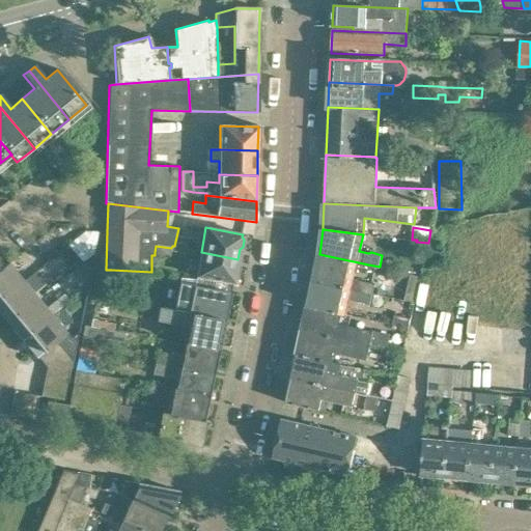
[(93,253),(99,230),(85,230),(68,244),(83,262),(85,260),(93,253)]
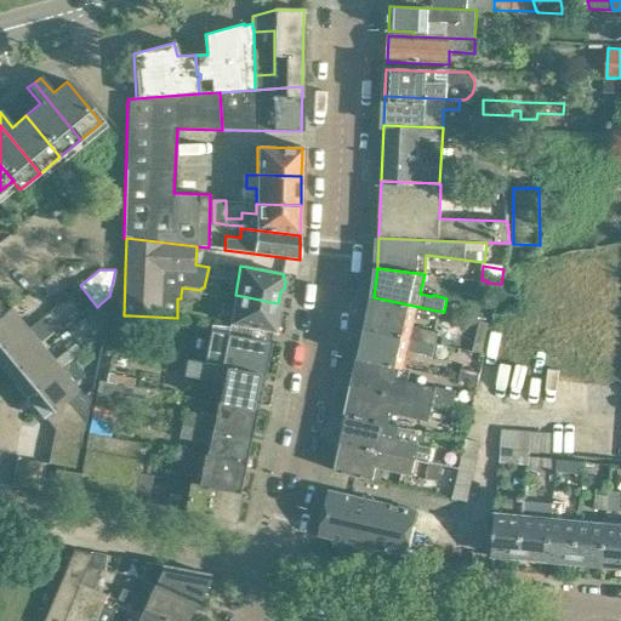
[(499,295),(501,284),(486,283),(485,294),(499,295)]
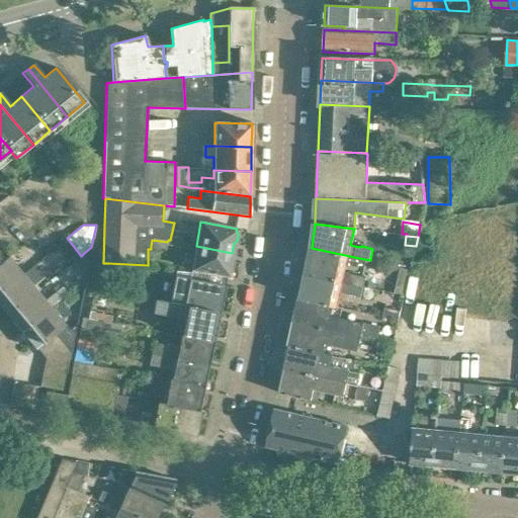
[(166,249),(167,242),(152,240),(151,246),(166,249)]
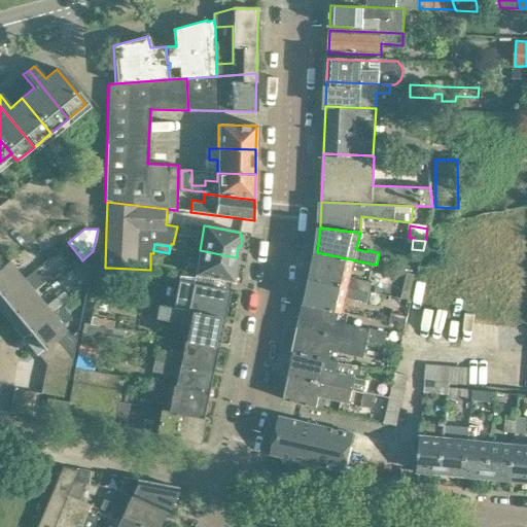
[(236,257),(200,250),(195,274),(231,281),(232,279),(235,277),(236,271),(234,268),(236,257)]
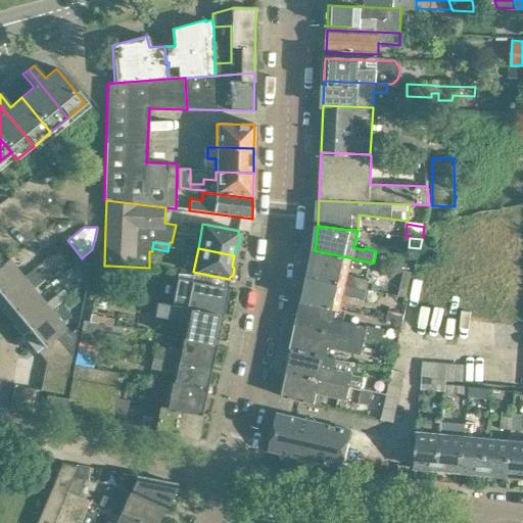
[(359,276),(363,260),(315,250),(308,277),(368,291),(370,279),(359,276)]
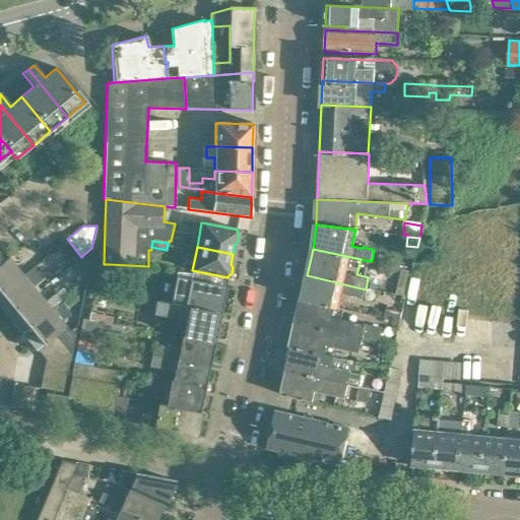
[(88,269),(89,263),(83,255),(81,257),(74,262),(84,273),(88,269)]
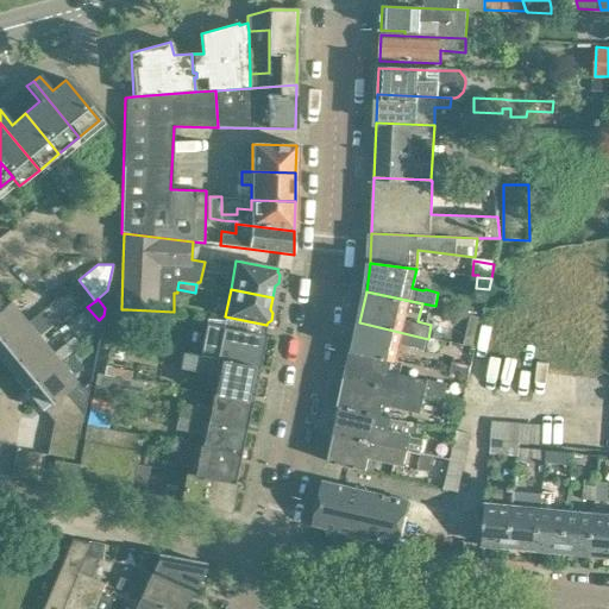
[(0,343),(25,322),(8,302),(0,308),(0,343)]
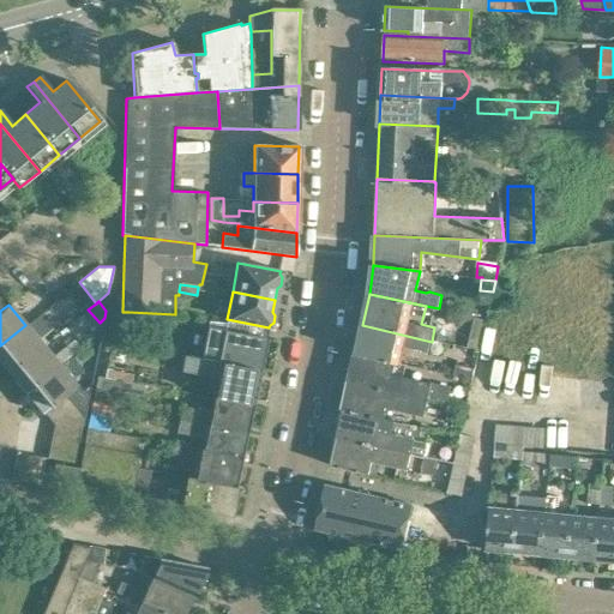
[(127,327),(128,312),(122,312),(122,313),(112,312),(106,342),(112,343),(114,326),(127,327)]
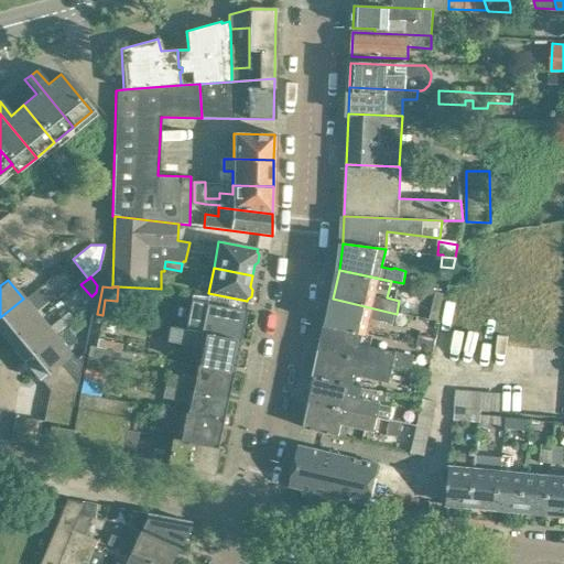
[(441,324),(446,295),(446,293),(436,291),(430,318),(427,317),(426,321),(441,324)]
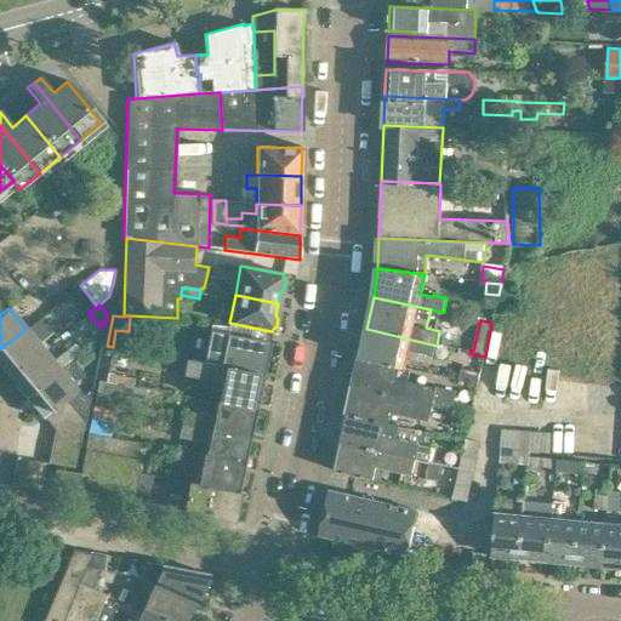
[(262,376),(268,343),(226,335),(227,325),(211,324),(205,362),(204,364),(262,376)]
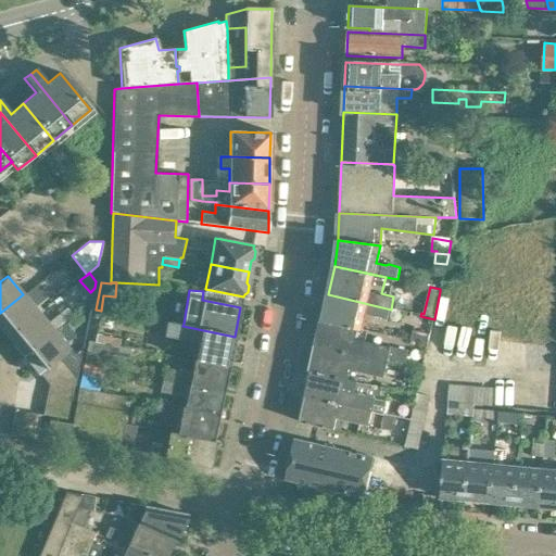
[(38,312),(23,294),(0,313),(0,330),(7,338),(38,312)]
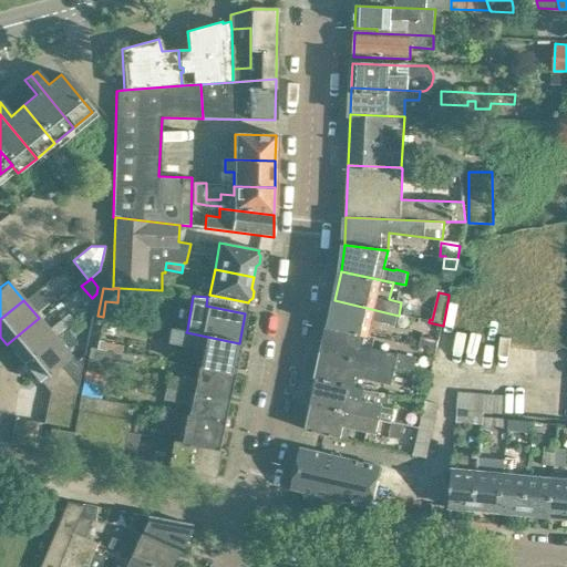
[(369,336),(372,318),(397,325),(399,316),(334,300),(328,328),(366,336),(367,334),(369,336)]
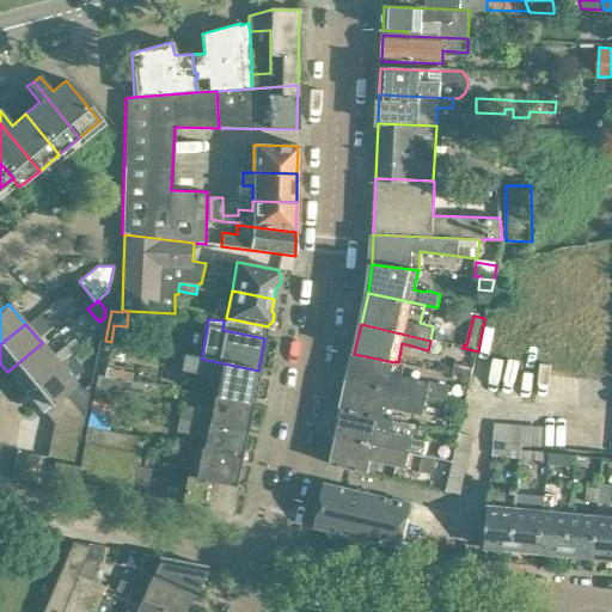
[(59,363),(42,343),(7,372),(24,392),(59,363)]
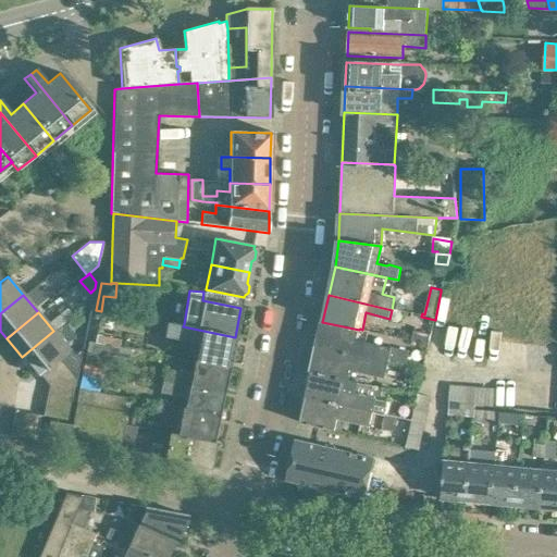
[(183,326),(184,324),(168,322),(164,336),(199,343),(195,362),(229,369),(235,337),(183,326)]
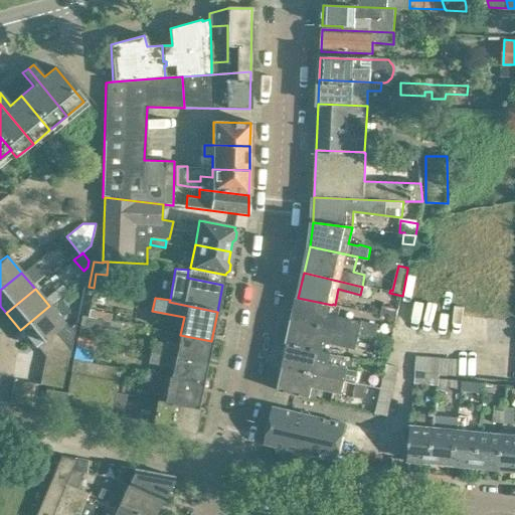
[(363,321),(330,313),(332,305),(298,298),(293,321),(359,336),(360,334),(375,338),(378,324),(363,320),(363,321)]
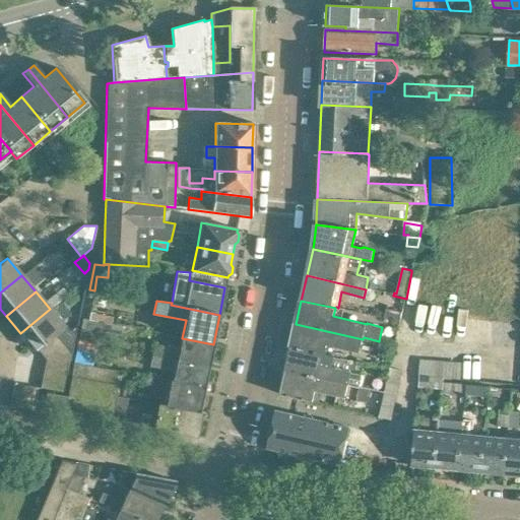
[(64,326),(50,309),(20,333),(35,350),(36,349),(64,326)]
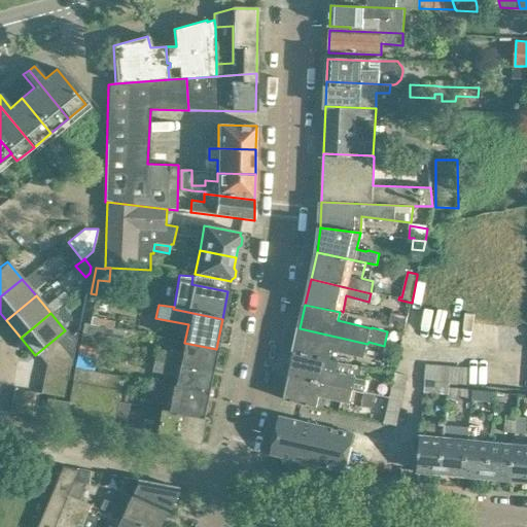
[(392,313),(389,322),(406,326),(408,317),(392,313)]
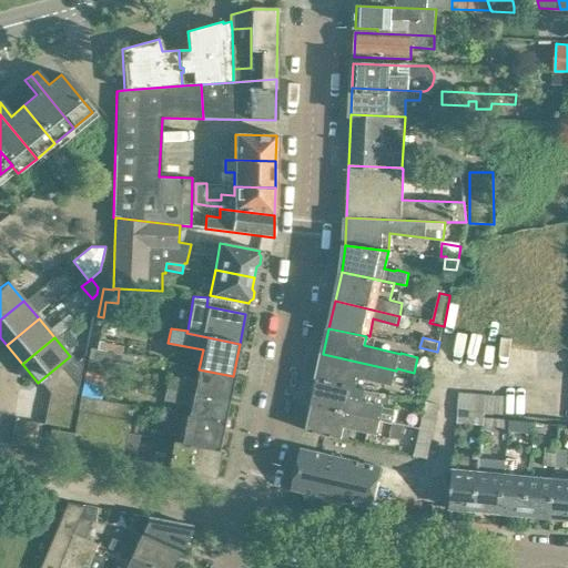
[(131,367),(132,356),(105,352),(95,350),(90,348),(84,373),(102,376),(107,377),(109,363),(131,367)]
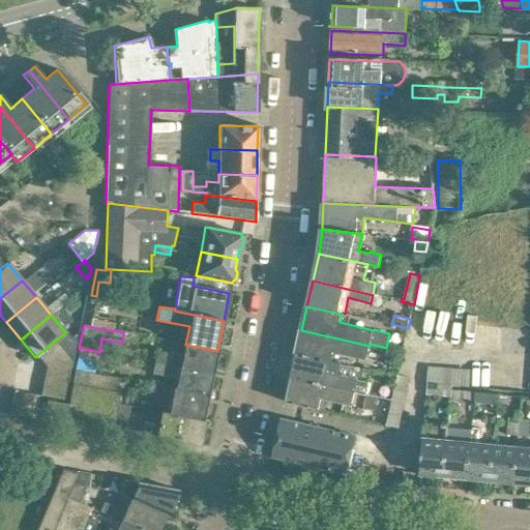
[(367,358),(370,346),(301,330),(296,355),(339,364),(342,353),(367,358)]
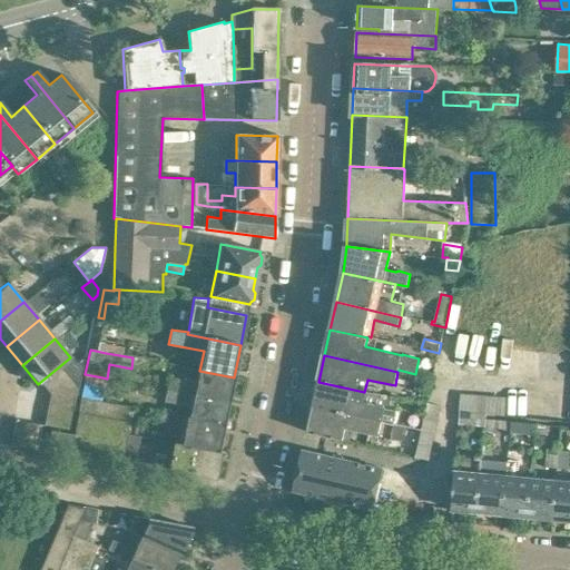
[(77,390),(80,370),(70,357),(39,383),(49,394),(77,390)]
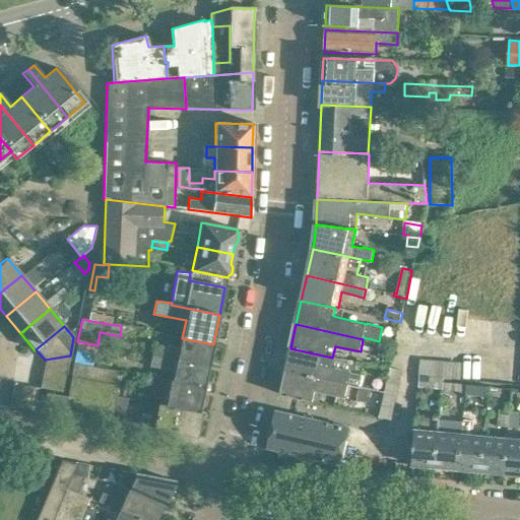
[(208,367),(213,344),(182,338),(180,347),(154,343),(152,355),(208,367)]
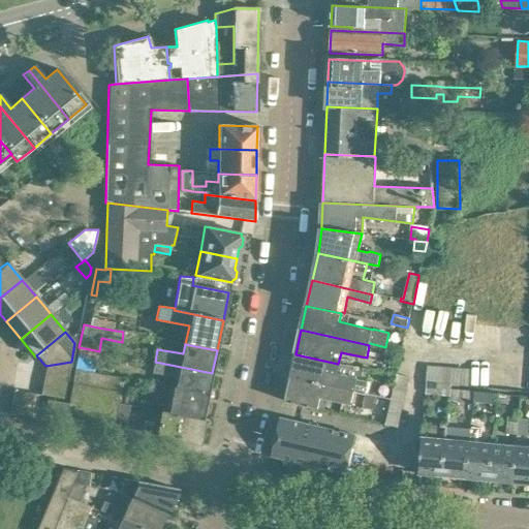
[(91,373),(95,350),(79,347),(74,369),(91,373)]
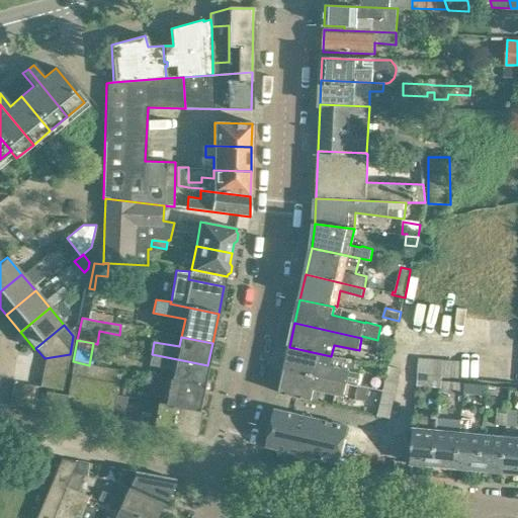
[(361,372),(330,365),(331,356),(289,347),(284,369),(358,386),(361,372)]
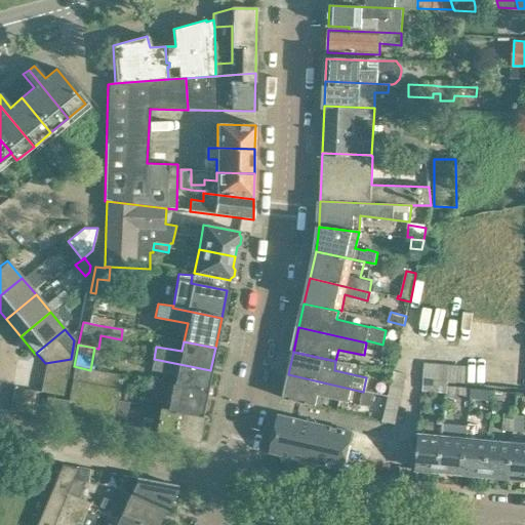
[(66,382),(71,359),(45,363),(42,378),(66,382)]
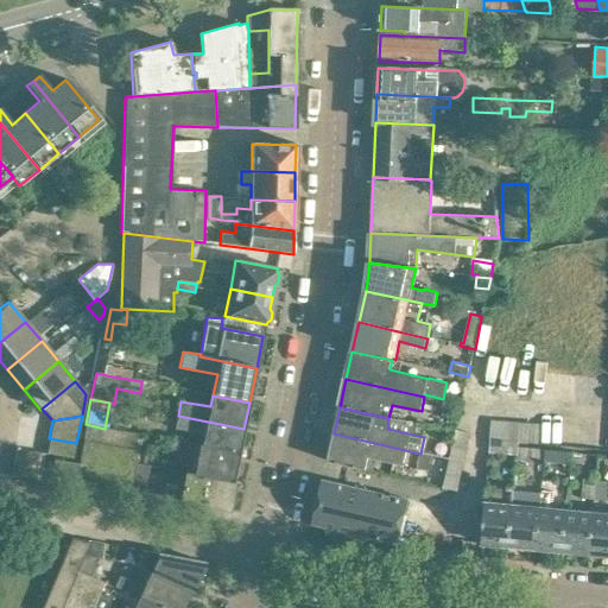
[(239,454),(244,429),(178,416),(175,428),(204,434),(202,444),(202,447),(239,454)]
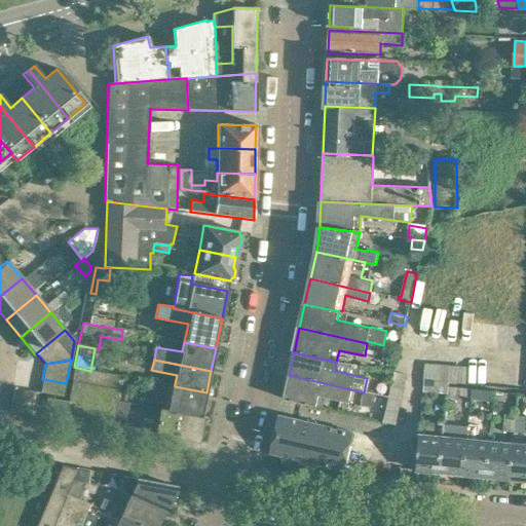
[(466,383),(467,367),(425,363),(424,379),(425,379),(424,381),(449,384),(449,382),(466,383)]
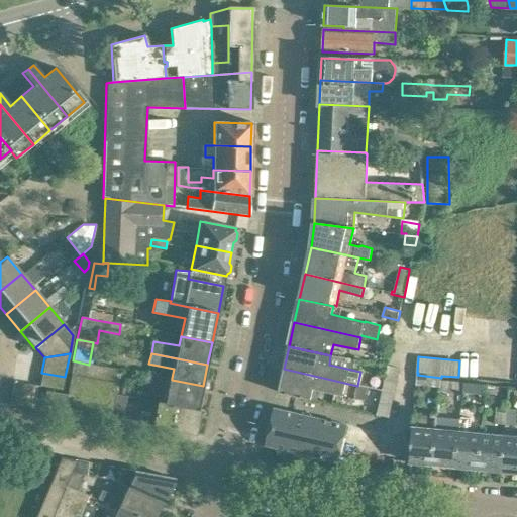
[(114,394),(119,370),(89,365),(73,360),(66,395),(63,409),(110,417),(114,394)]
